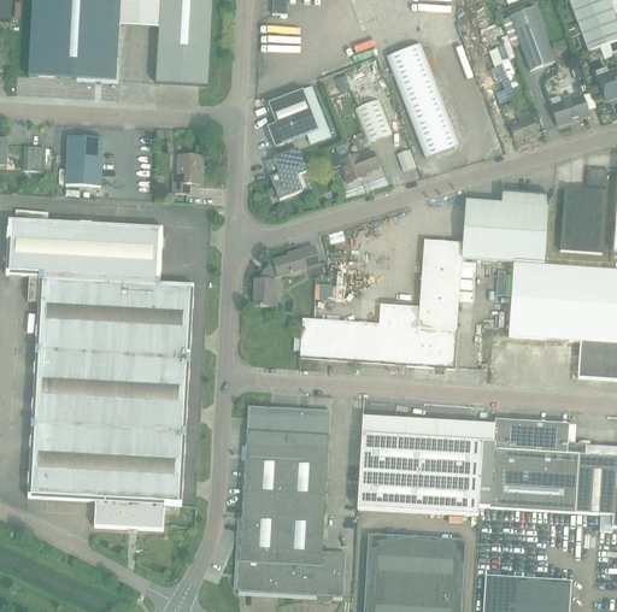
[(0,0),(0,17),(10,18),(11,0),(0,0)]
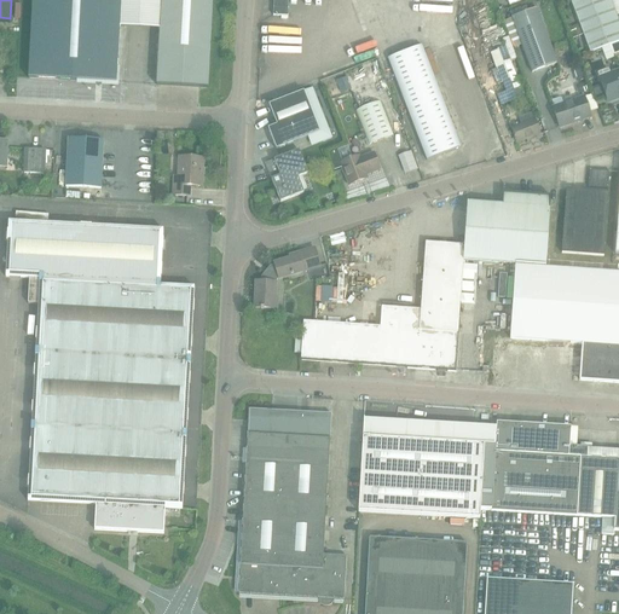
[(116,79),(119,23),(160,25),(156,81),(207,85),(212,0),(33,0),(28,74),(116,79)]
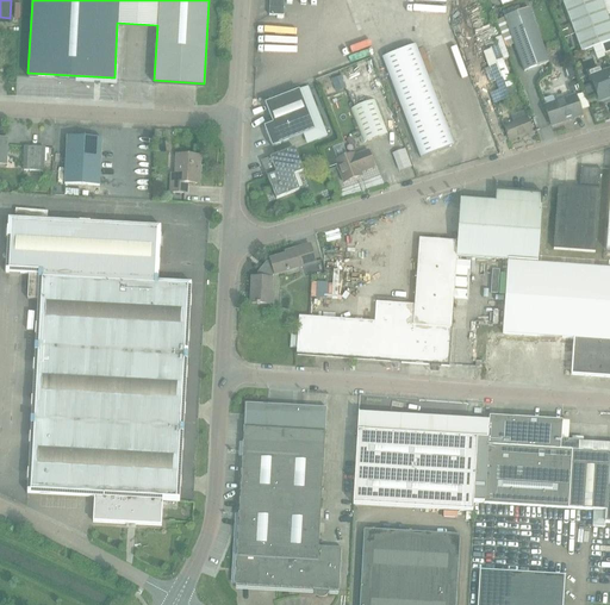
[(269,0),(268,11),(284,12),(284,0),(269,0)]
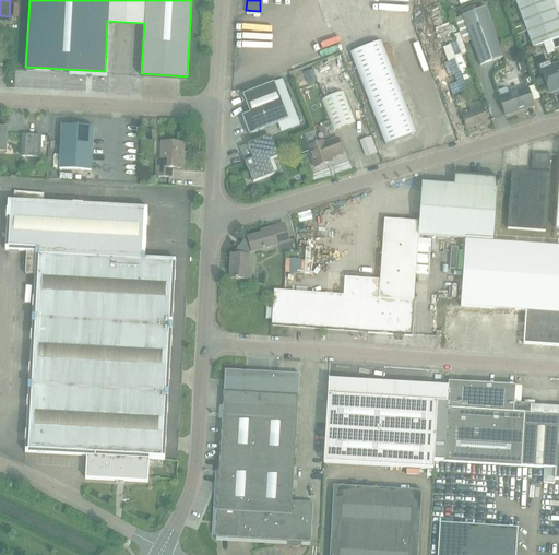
[(550,37),(554,46),(558,44),(558,18),(551,0),(516,0),(533,44),(543,40),(546,48),(552,46),(549,37),(550,37)]
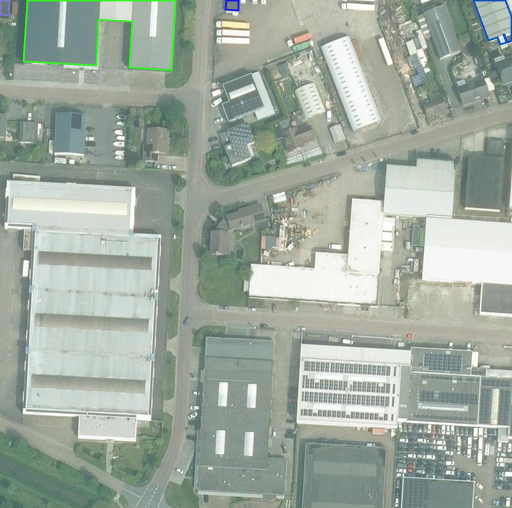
[(425,36),(431,34),(439,56),(460,49),(444,4),(423,11),(423,12),(417,14),(425,36)]
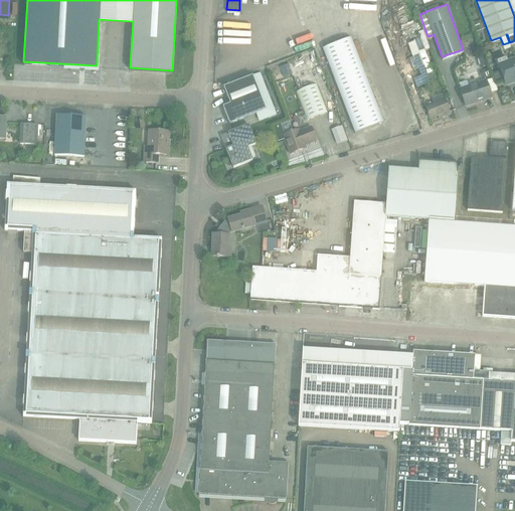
[(350,34),(322,45),(354,130),(383,119),(350,34)]
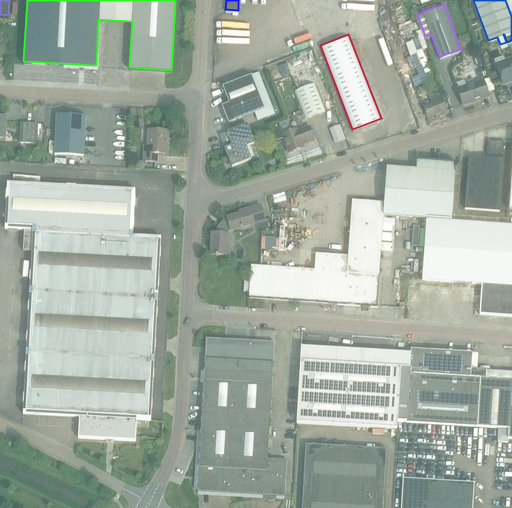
[(405,39),(418,71),(418,72),(411,75),(414,83),(433,76),(417,35),(405,39)]
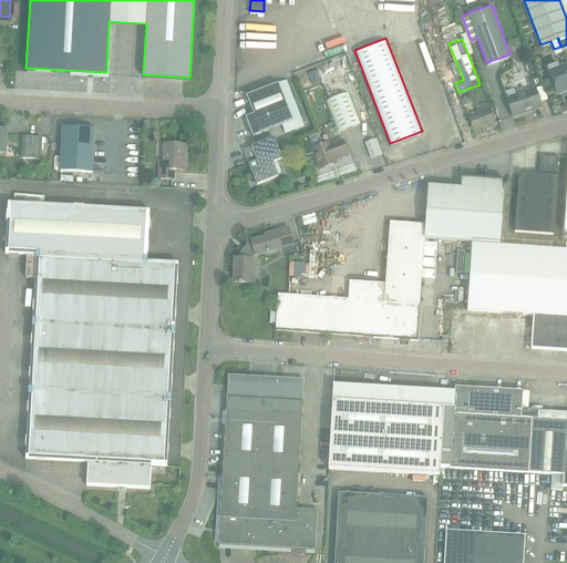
[(557,61),(547,64),(549,71),(554,80),(557,90),(566,85),(566,61),(565,62),(566,64),(559,67),(557,61)]
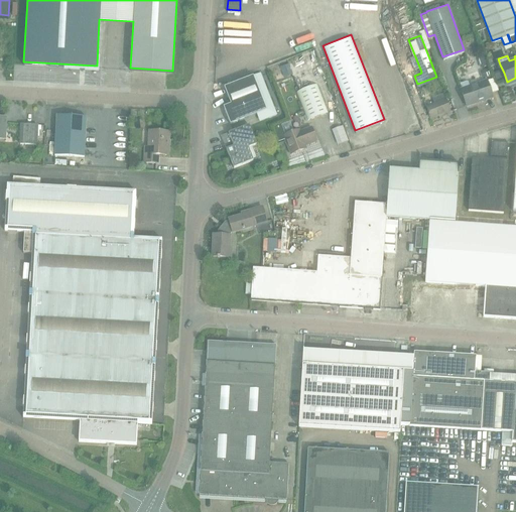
[(488,65),(480,68),(482,76),(491,72),(488,65)]
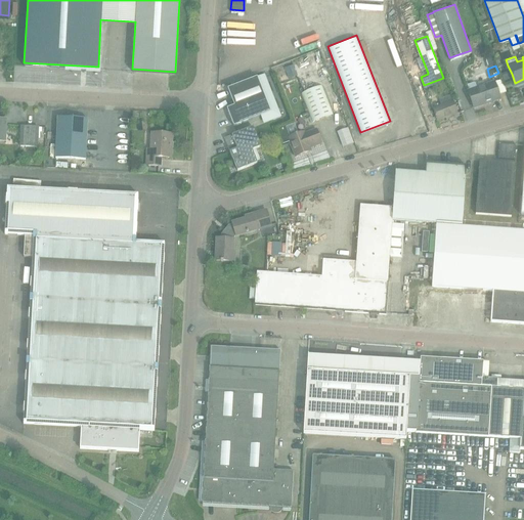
[(281,114),(264,71),(227,86),(234,102),(227,105),(233,123),(260,113),(263,121),(281,114)]
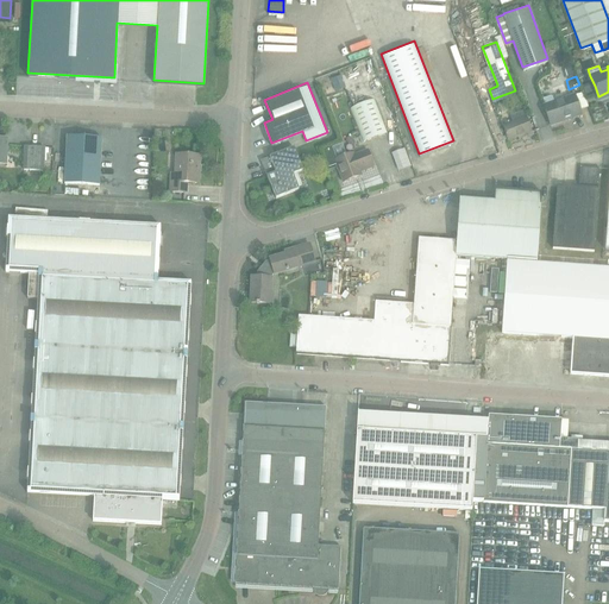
[(551,92),(542,95),(545,102),(544,102),(546,111),(550,121),(581,111),(577,100),(575,92),(554,99),(552,93),(551,92)]
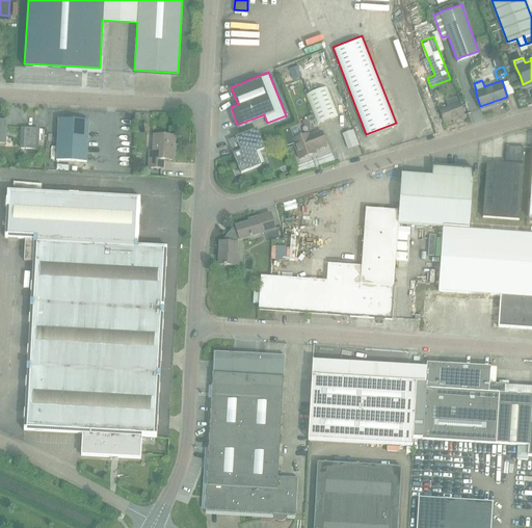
[(306,91),(313,111),(317,121),(338,113),(327,83),(306,91)]
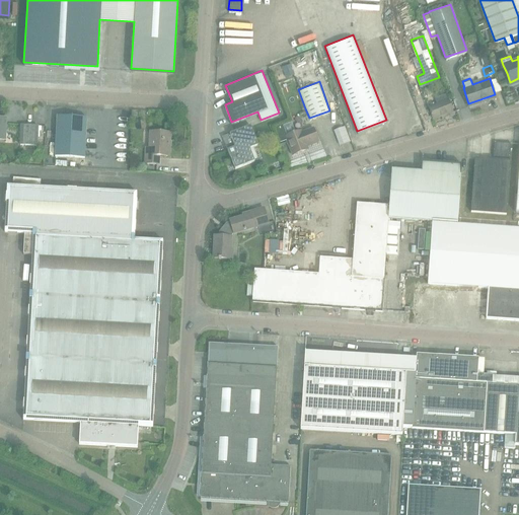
[(452,109),(448,97),(429,104),(433,117),(452,109)]
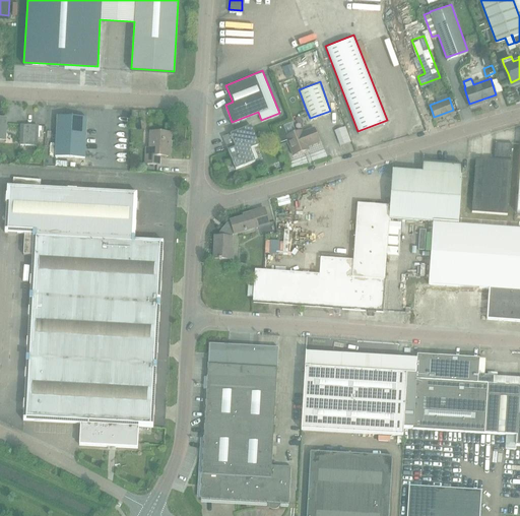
[(86,115),(57,113),(55,153),(84,155),(86,115)]
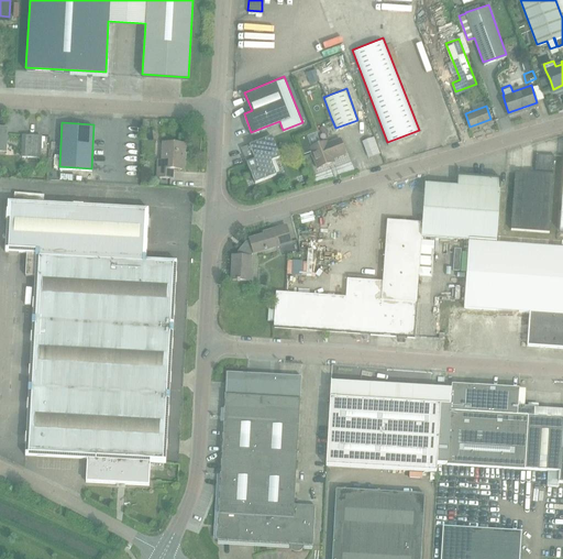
[(40,155),(41,133),(23,132),(22,154),(40,155)]
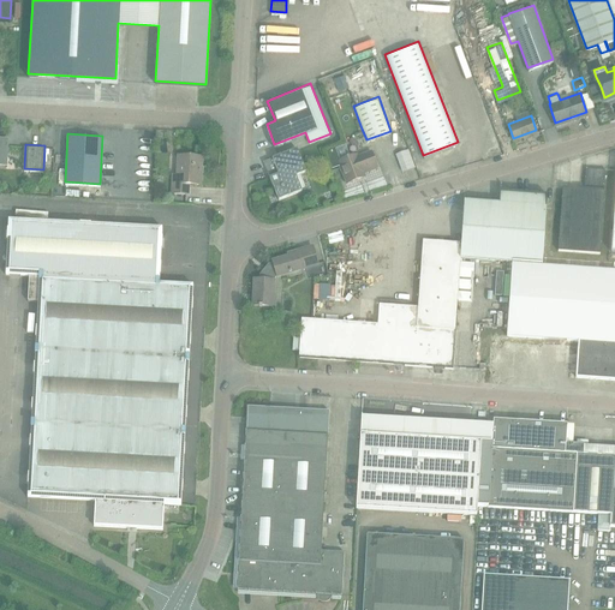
[(272,155),(263,159),(269,174),(279,197),(302,187),(296,173),(305,168),(297,145),(284,150),(272,155)]
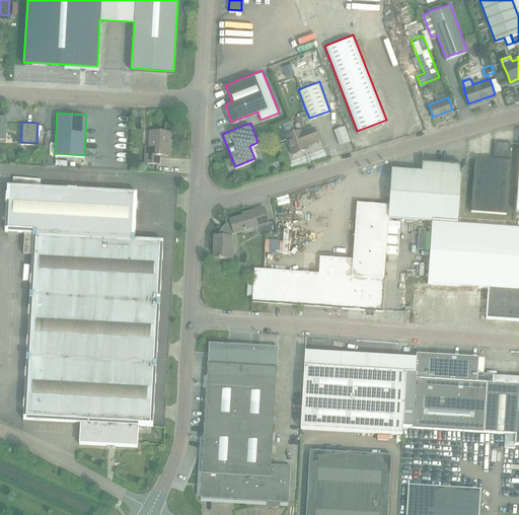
[(285,133),(289,143),(292,152),(307,146),(306,143),(318,139),(313,125),(301,130),(300,128),(285,133)]
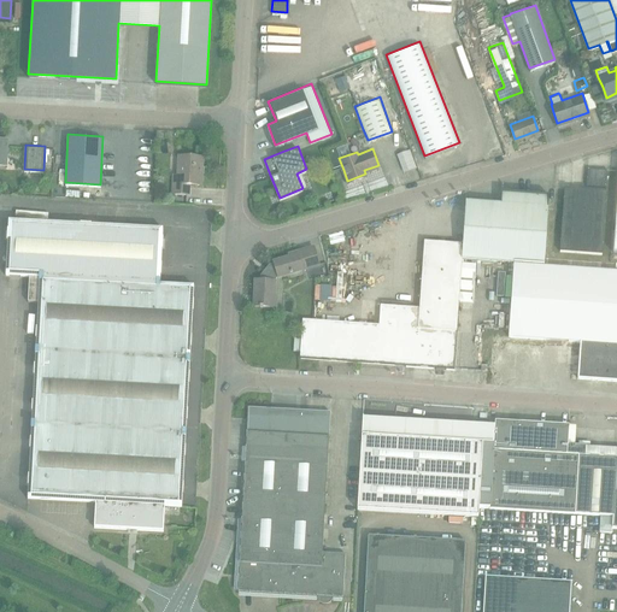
[(203,153),(182,153),(177,152),(176,172),(172,172),(172,190),(189,192),(189,182),(201,182),(203,153)]
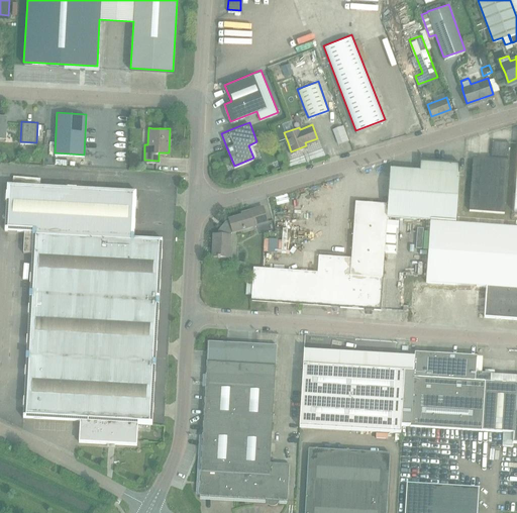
[(507,157),(508,150),(508,140),(492,138),(491,156),(473,155),(469,208),(505,211),(509,157),(507,157)]
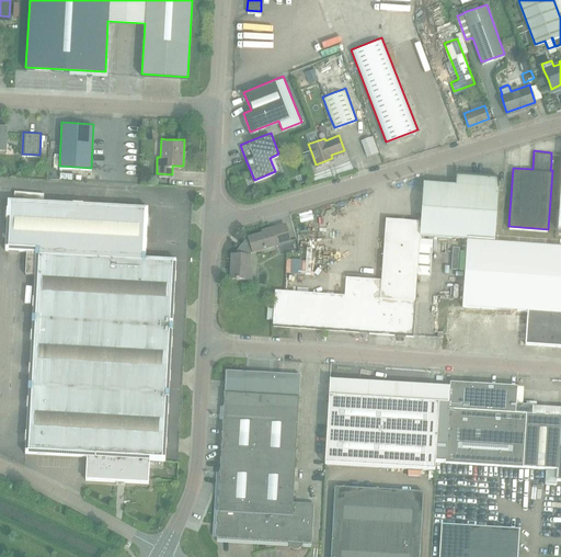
[(447,183),(444,227),(494,230),(499,175),(456,172),(455,183),(447,183)]
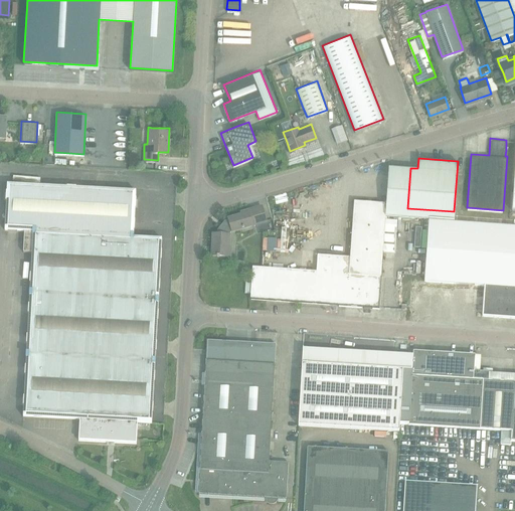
[(250,291),(249,296),(378,305),(379,296),(380,273),(384,224),(384,217),(385,213),(407,214),(407,208),(410,168),(388,166),(386,193),(386,201),(370,200),(354,198),(350,254),(339,253),(339,248),(318,247),(317,251),(317,262),(316,269),(252,264),(251,278),(250,286),(250,291)]
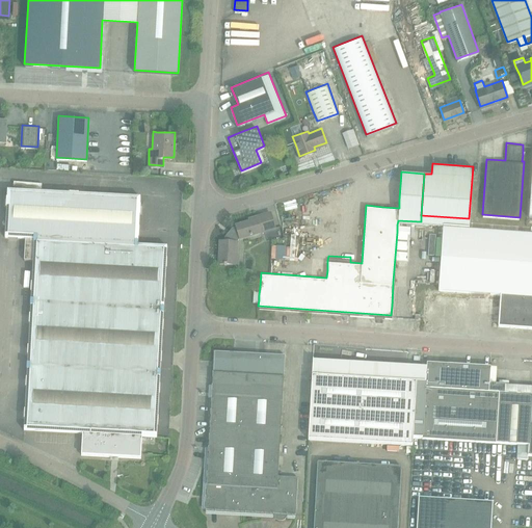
[(25,236),(25,242),(24,258),(32,258),(23,427),(82,430),(81,452),(140,455),(141,433),(156,434),(166,243),(134,242),(136,194),(7,187),(5,235),(25,236)]
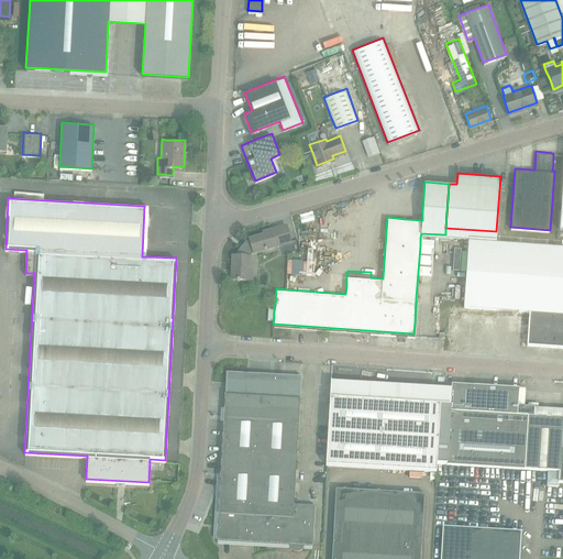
[(251,277),(252,267),(250,267),(250,253),(253,250),(290,238),(286,223),(263,230),(264,231),(249,236),(250,238),(246,239),(238,250),(238,252),(232,252),(231,276),(251,277)]
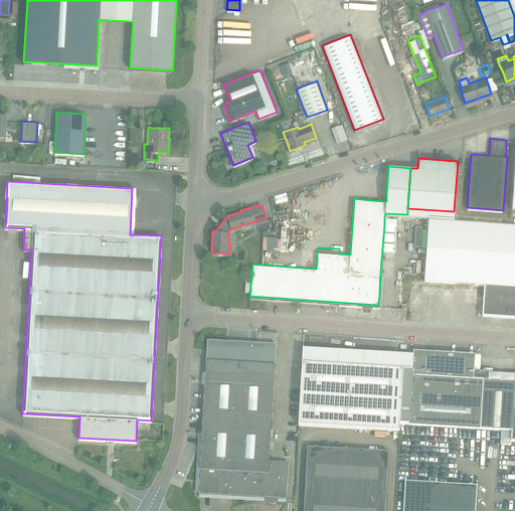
[(407,208),(407,214),(454,218),(454,211),(407,208)]
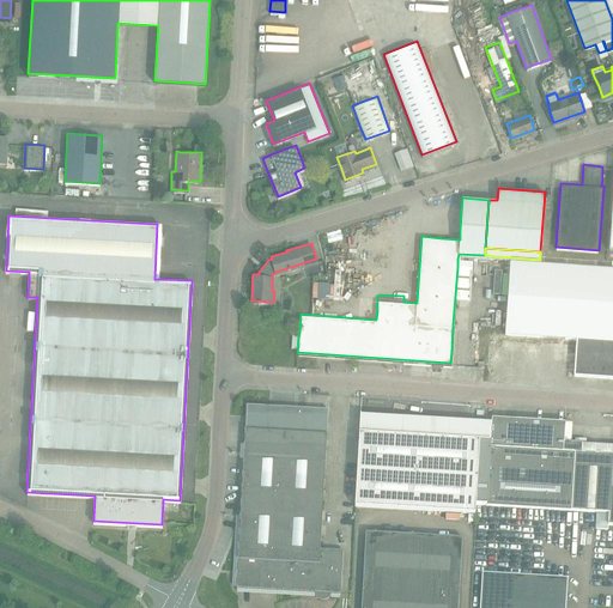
[(505,332),(576,336),(582,265),(510,260),(505,332)]
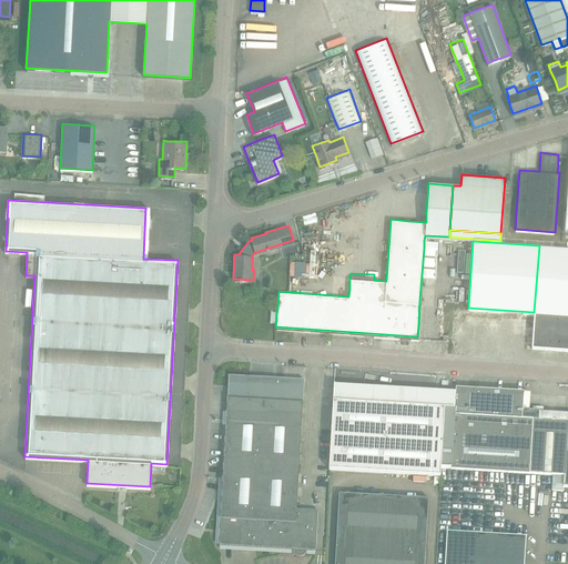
[(567,348),(567,247),(539,245),(534,312),(531,345),(567,348)]
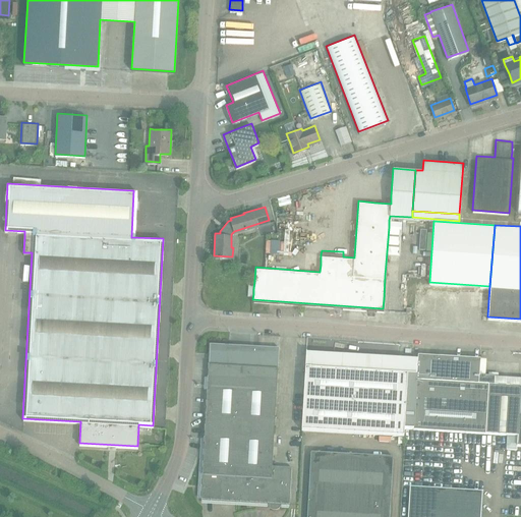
[(291,464),(272,463),(279,345),(210,341),(200,497),(269,500),(269,504),(279,505),(280,501),(289,502),(291,464)]
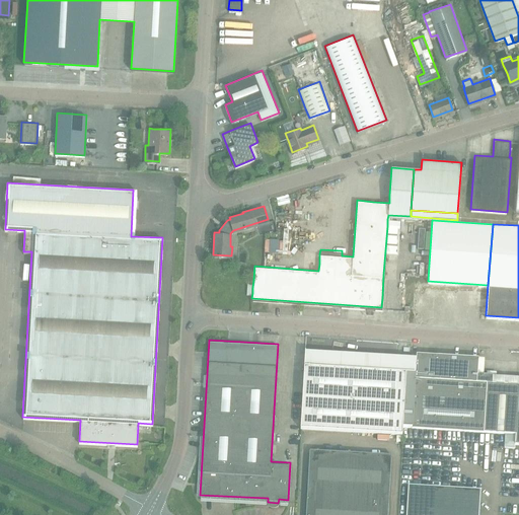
[(515,441),(518,441),(518,381),(492,380),(493,372),(477,371),(477,355),(436,352),(436,350),(429,349),(429,352),(416,351),(415,370),(412,425),(505,430),(504,444),(515,445),(515,441)]
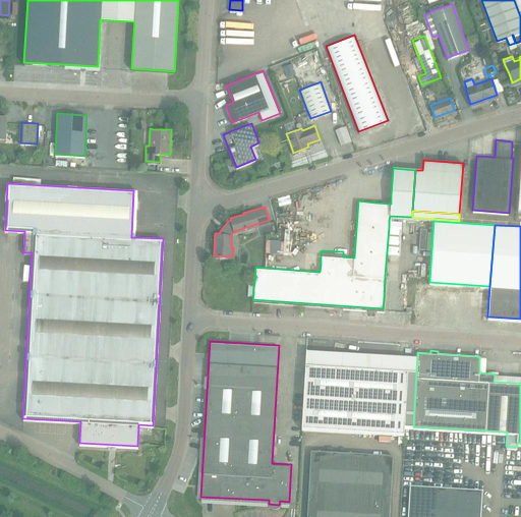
[(416,371),(305,365),(301,427),(404,434),(404,425),(413,426),(416,371)]
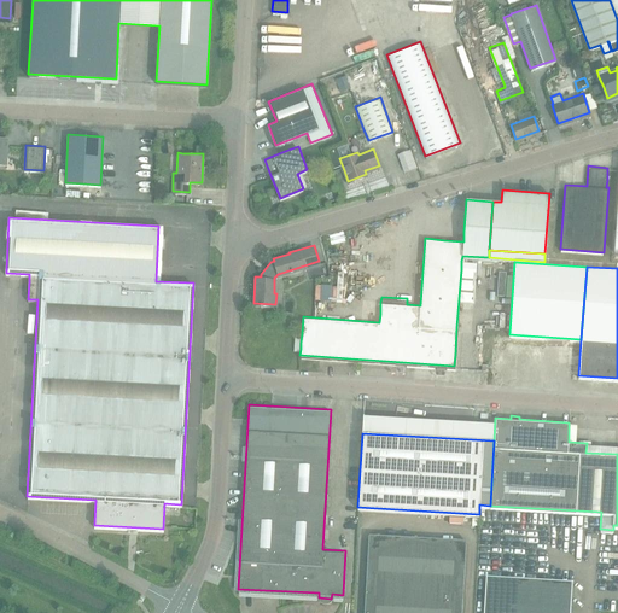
[(461,612),(466,538),(368,532),(363,612),(461,612)]
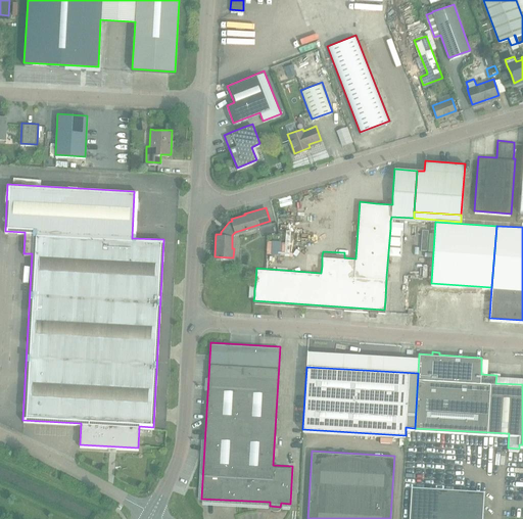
[(411,485),(409,518),(482,518),(484,490),(422,486),(411,485)]
